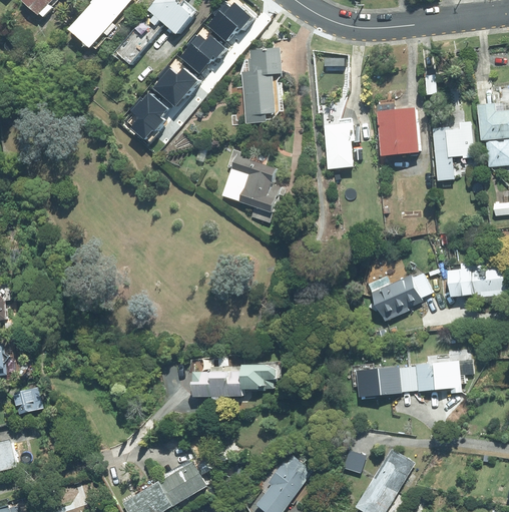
[(21,0),(22,0),(37,15),(39,14),(42,17),(50,7),(47,5),(51,0),(21,0)]
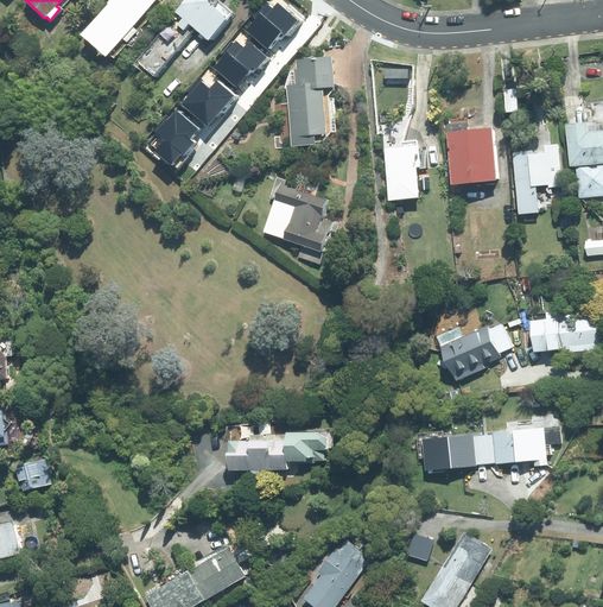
[(156,0),(110,0),(81,35),(106,57),(156,0)]
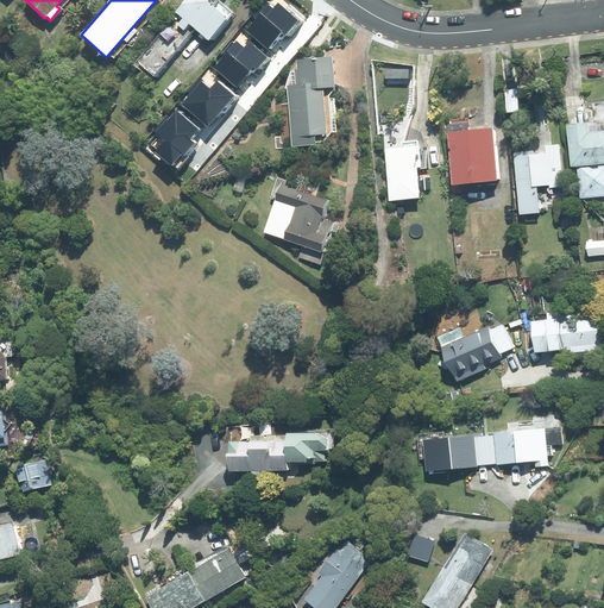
[(177,14),(132,67),(151,82),(195,30),(209,42),(228,19),(214,7),(219,0),(186,0),(182,5),(183,6),(176,13),(177,14)]
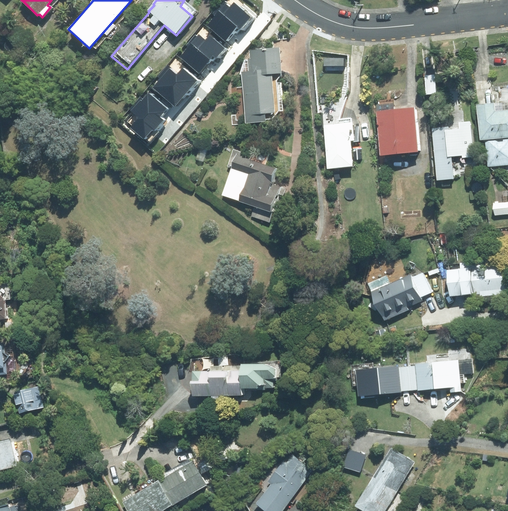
[(273,120),(272,113),(276,112),(273,73),(283,72),(281,47),(249,49),(250,58),(247,59),(248,71),(241,71),(244,115),(253,114),(254,122),(273,120)]
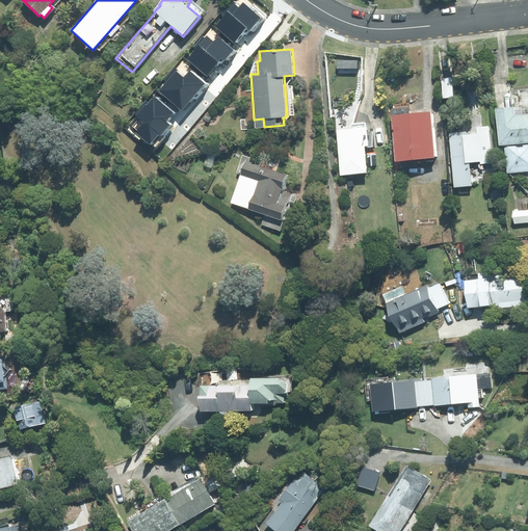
[(203,108),(226,80),(212,69),(206,77),(193,65),(186,75),(182,71),(158,100),(180,117),(193,101),(203,108)]
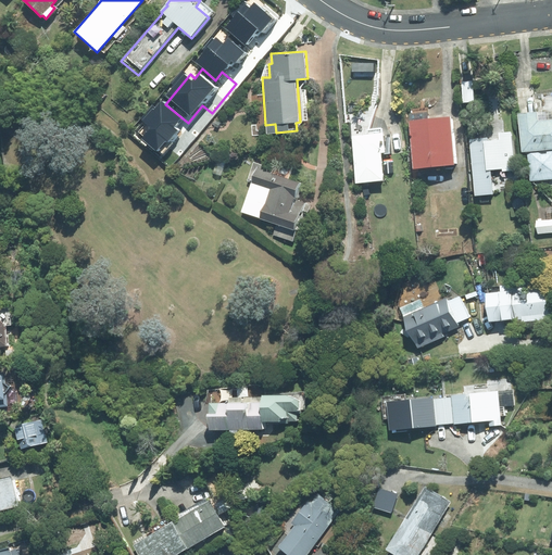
[(473,101),(471,80),(459,82),(461,102),(473,101)]
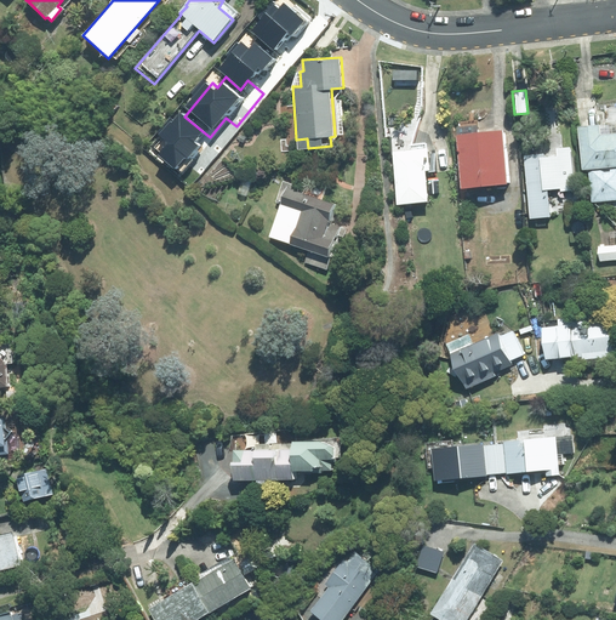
[(114,107),(106,100),(98,108),(107,115),(114,107)]
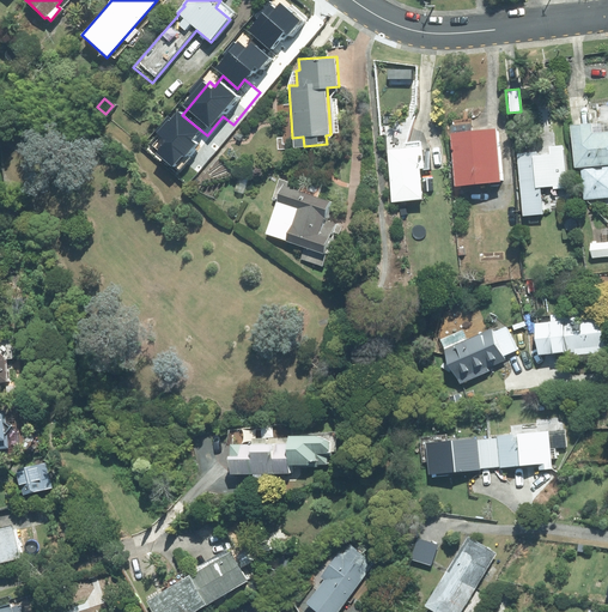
[(607,131),(593,133),(591,123),(571,125),(575,168),(579,167),(582,200),(607,198),(607,131)]
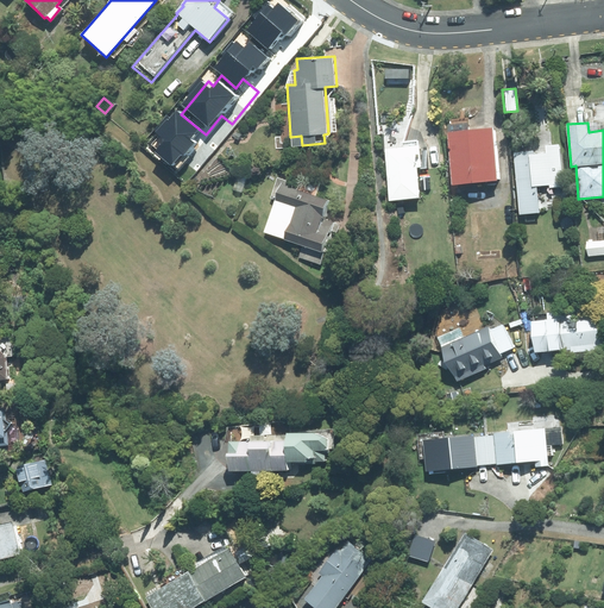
[(497,181),(492,127),(447,131),(452,185),(497,181)]
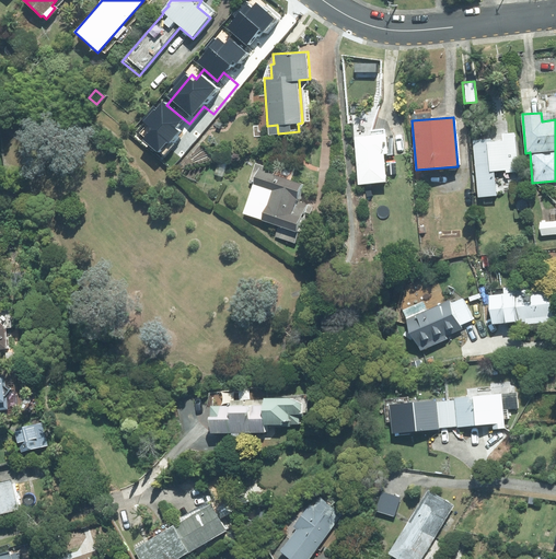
[(518,171),(514,132),(502,134),(504,140),(493,141),(493,138),(473,139),(478,197),(498,195),(496,171),(506,170),(506,173),(518,171)]
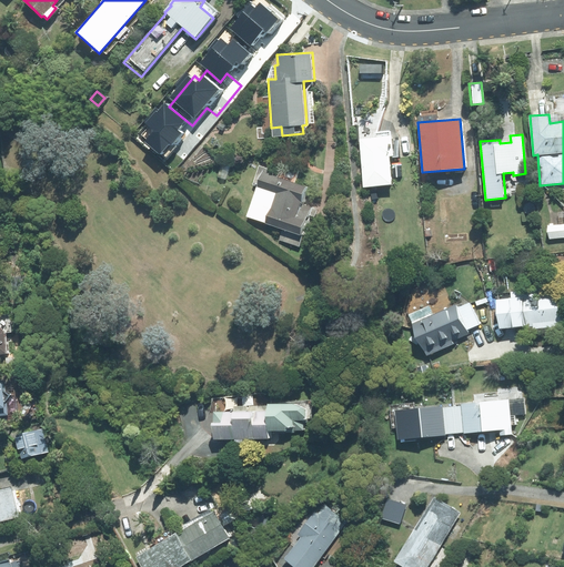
[(393,157),(392,135),(358,139),(362,188),(392,185),(390,157),(393,157)]
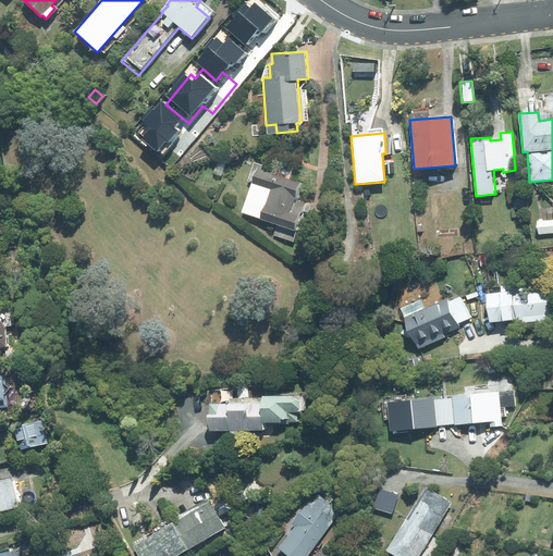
[(258,220),(296,231),(304,204),(295,200),(300,183),(270,173),(271,169),(252,163),(246,182),(250,183),(250,185),(268,189),(265,204),(263,204),(258,220)]
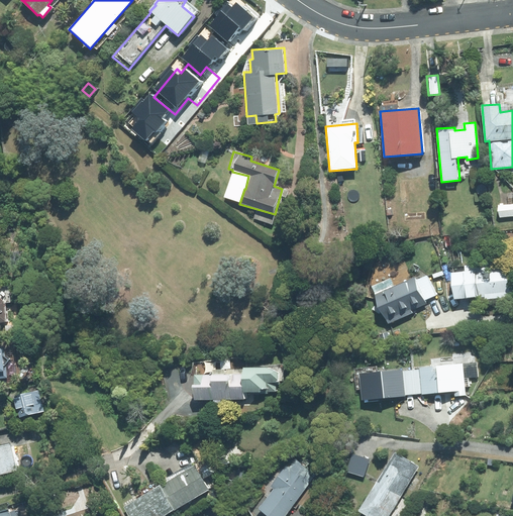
[(499,218),(512,216),(512,189),(512,190),(512,201),(512,204),(497,206),(499,218)]
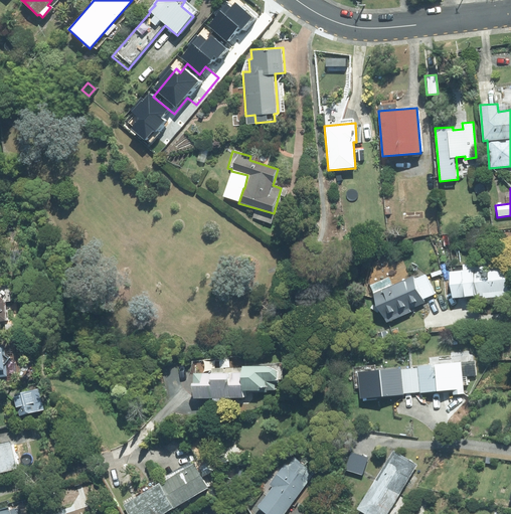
[(481,296),(481,299),(506,296),(503,264),(484,266),(483,262),(461,265),(462,270),(450,271),(453,298),(465,296),(465,298),(481,296)]
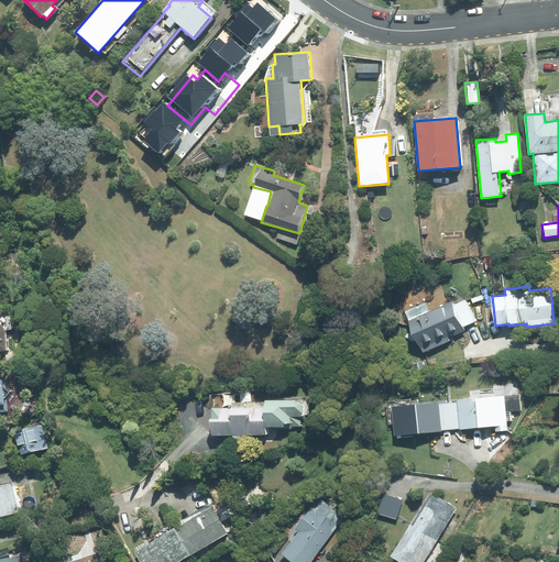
[(463,331),(451,302),(428,312),(428,310),(407,319),(422,350),(463,331)]
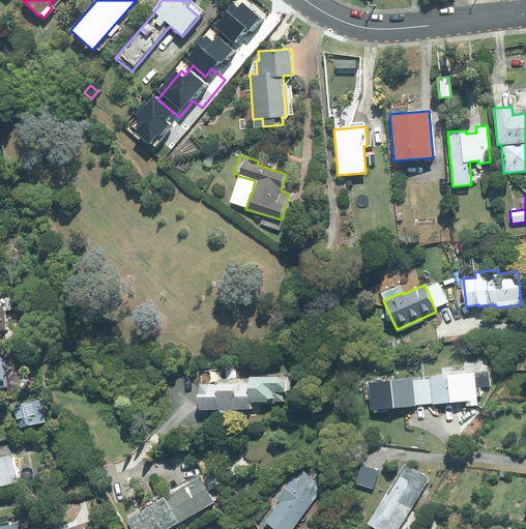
[(464,406),(475,405),(473,388),(479,387),(477,373),(429,377),(431,404),(464,401),(464,406)]
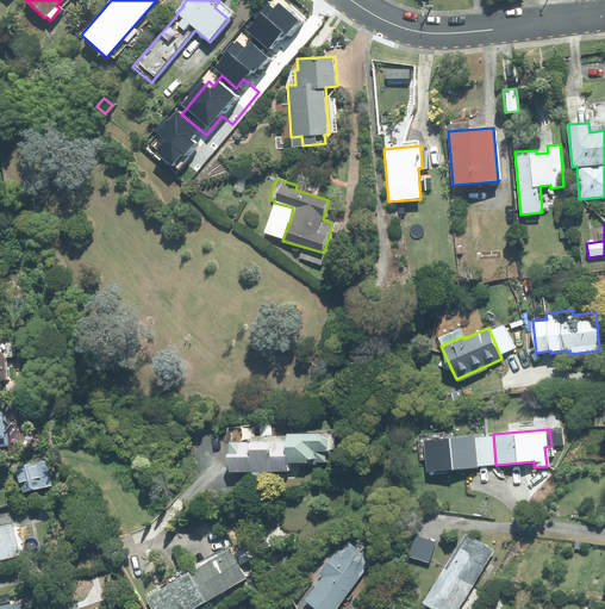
[(317,434),(287,434),(287,442),(230,442),(230,472),(287,472),(287,463),(294,464),(294,465),(315,465),(315,463),(325,463),(325,454),(330,454),(330,439),(317,434)]
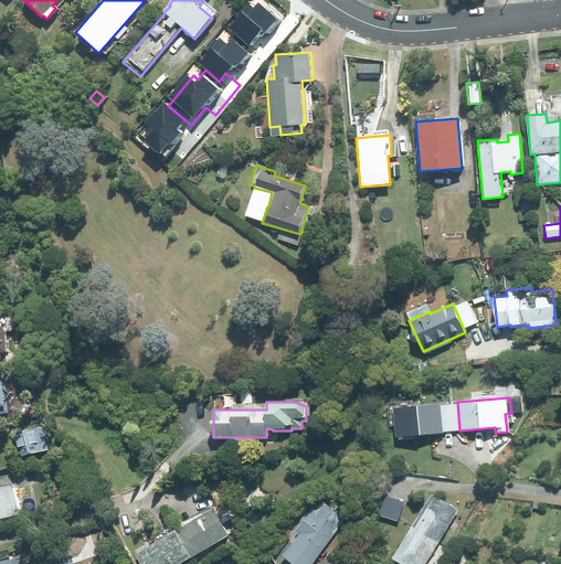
[(442,433),(438,404),(391,408),(394,437),(442,433)]
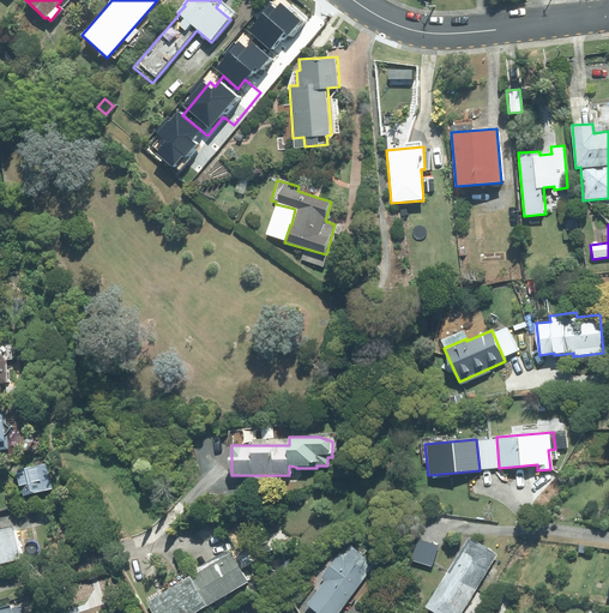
[(50,488),(43,463),(13,472),(19,497),(50,488)]
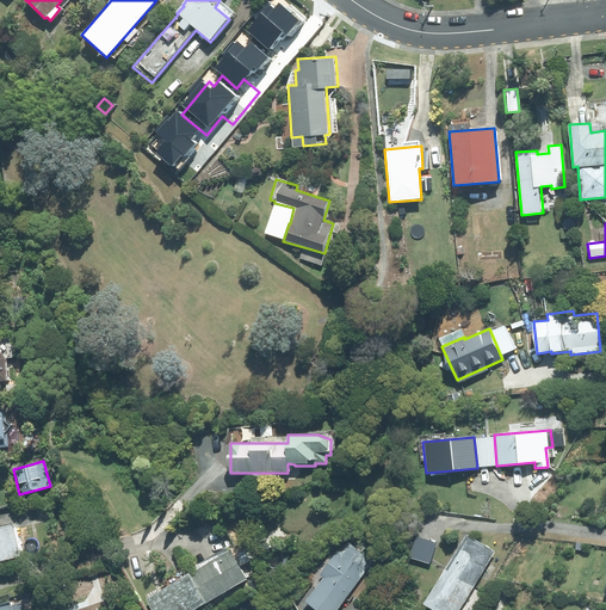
[(0,561),(19,556),(12,525),(0,528),(0,561)]
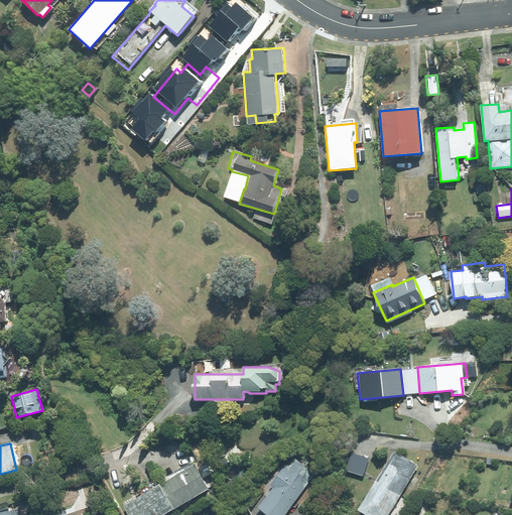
[(57,459),(54,446),(44,448),(47,461),(57,459)]
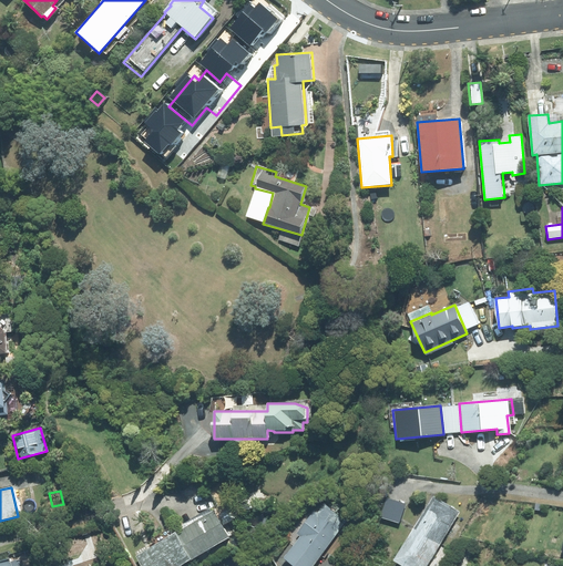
[(425,565),(458,512),(431,496),(392,561),(401,565),(425,565)]
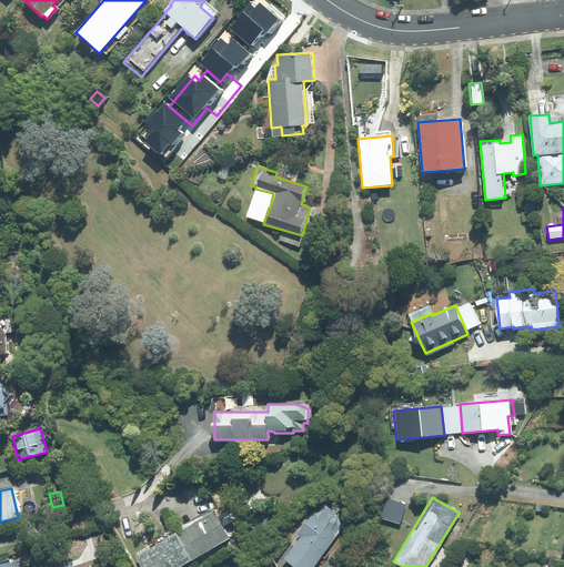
[(404,505),(384,499),(379,519),(398,525),(404,505)]
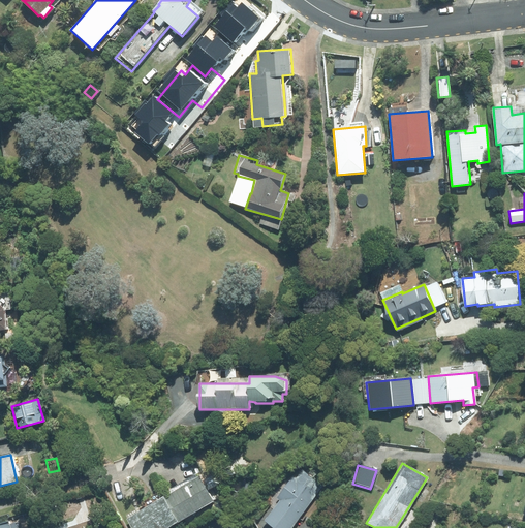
[(317,484),(299,470),(292,479),(289,477),(274,499),(276,501),(261,521),(271,527),(290,527),(318,490),(315,487),(317,484)]
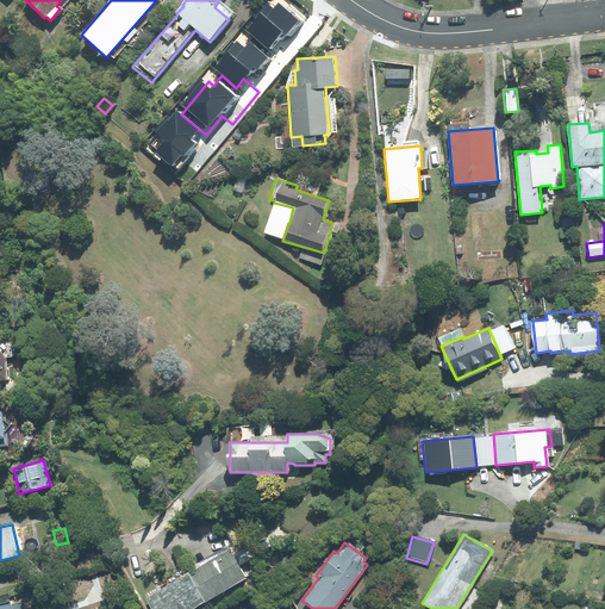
[(189,573),(206,602),(247,578),(229,550),(189,573)]
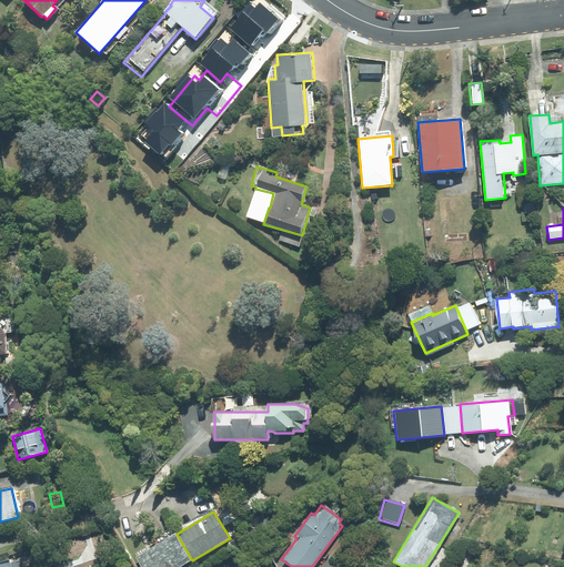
[(181,566),(192,560),(177,534),(134,558),(139,566),(181,566)]
